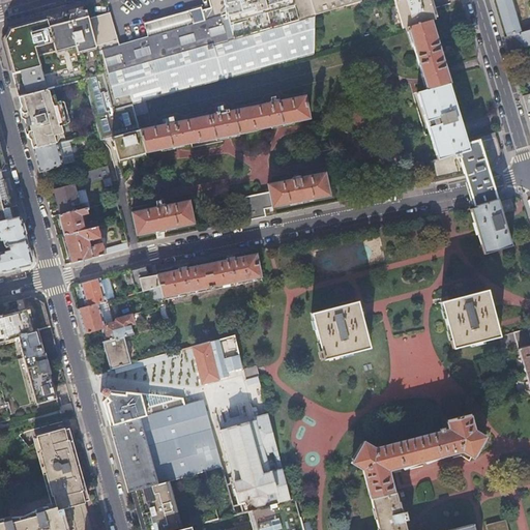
[(110,15),(88,20),(96,50),(104,76),(113,110),(133,106),(314,54),(315,16),(228,41),(221,17),(228,15),(230,24),(295,4),(293,0),(276,0),(243,10),(240,0),(208,0),(211,8),(202,11),(205,21),(200,23),(193,25),(189,12),(188,11),(144,24),(145,26),(148,38),(124,45),(119,47),(110,15)]
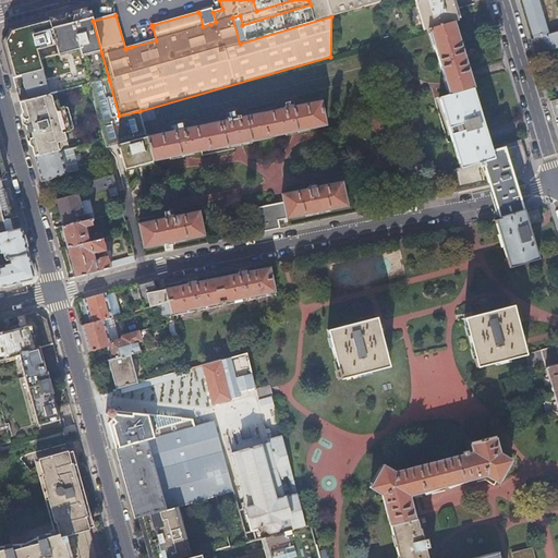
[(253,0),(256,11),(291,0),(253,0)]
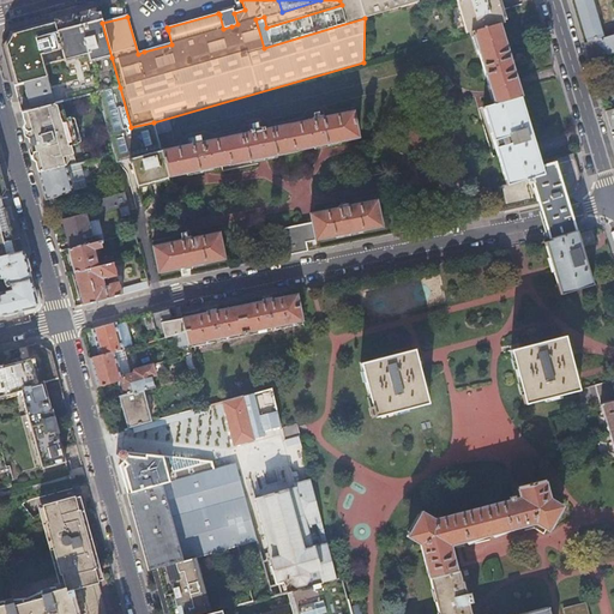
[(495,0),(457,0),(468,34),(474,31),(500,24),(504,23),(495,0)]
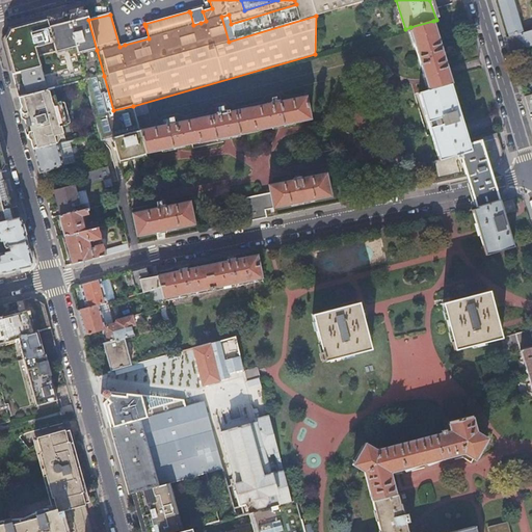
[(498,0),(498,1),(509,38),(523,34),(512,0),(498,0)]
